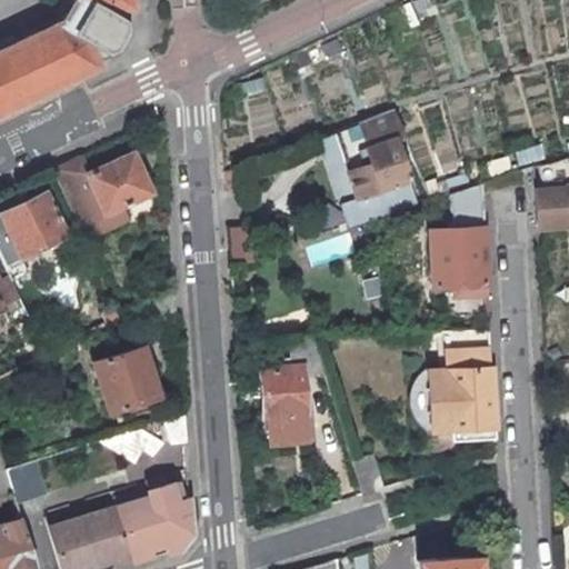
[(72,0),(61,20),(0,48),(0,107),(93,63),(91,58),(106,51),(106,48),(112,43),(121,30),(120,21),(123,21),(122,5),(128,5),(127,0),(72,0)]
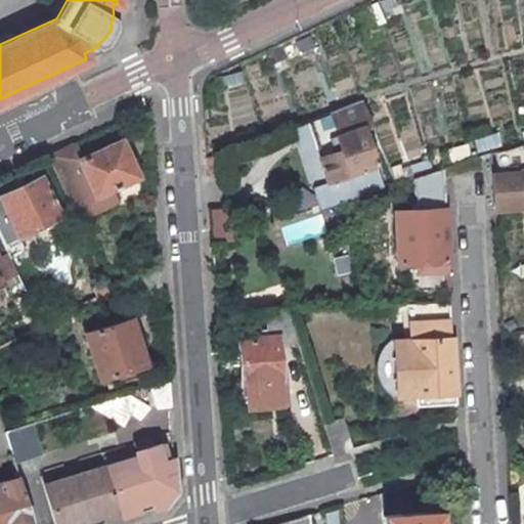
[(378,0),(383,10),(396,5),(394,0),(378,0)]
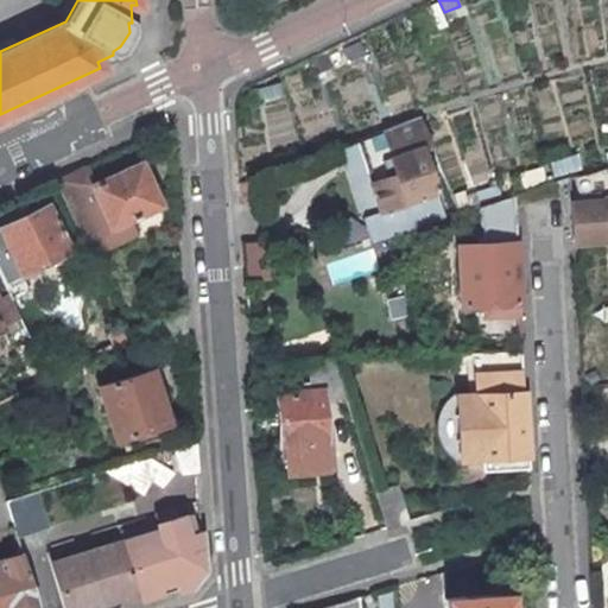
[(424,6),(434,29),(445,24),(436,1),(424,6)]
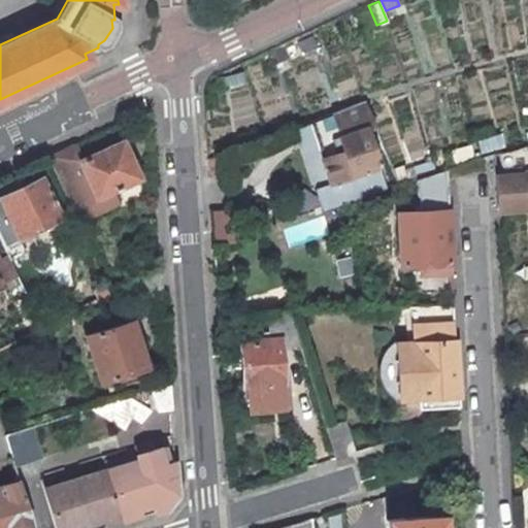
[(296,41),(303,54),(317,46),(311,35),(296,41)]
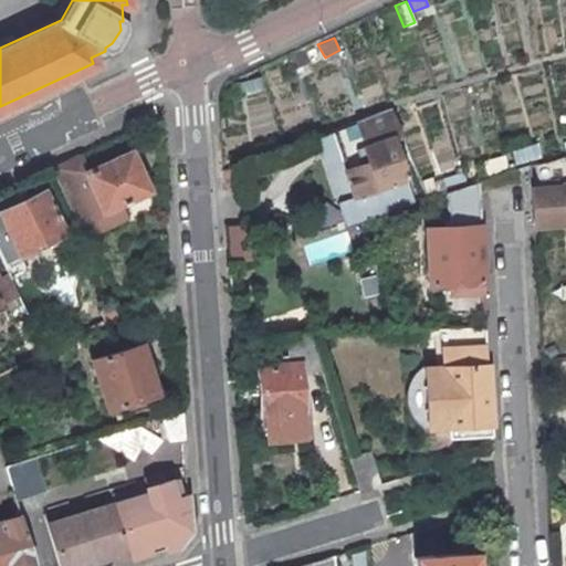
[(293,55),(297,66),(307,62),(303,51),(293,55)]
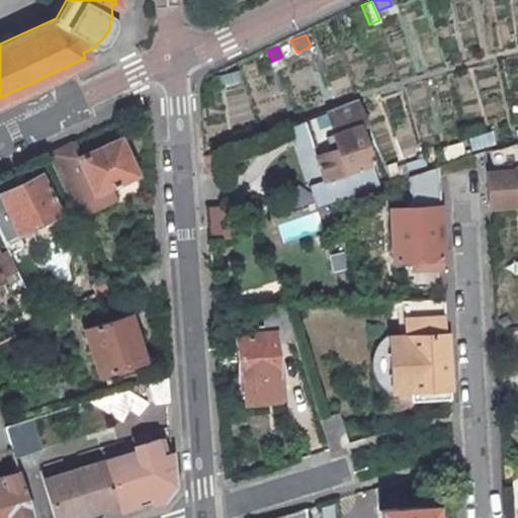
[(210,76),(214,90),(222,87),(221,84),(240,79),(237,70),(210,76)]
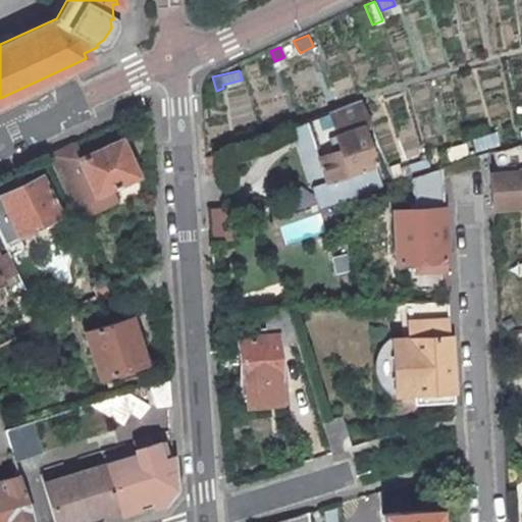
[(362,126),(362,127),(372,125),(361,100),(329,111),(337,134),(362,126)]
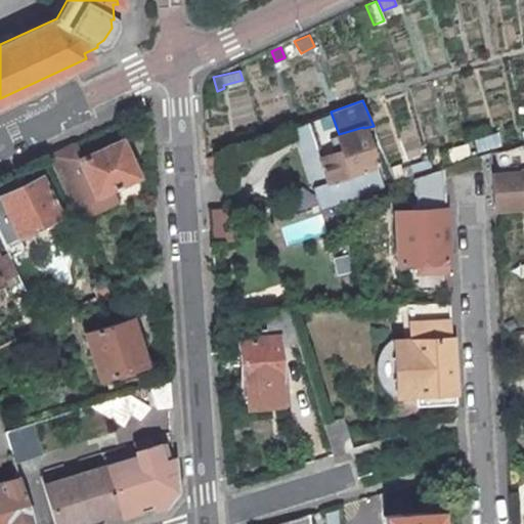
[(336,135),(339,146),(316,154),(324,180),(311,184),(318,206),(382,185),(376,164),(363,128),(363,127),(339,134),(336,135)]
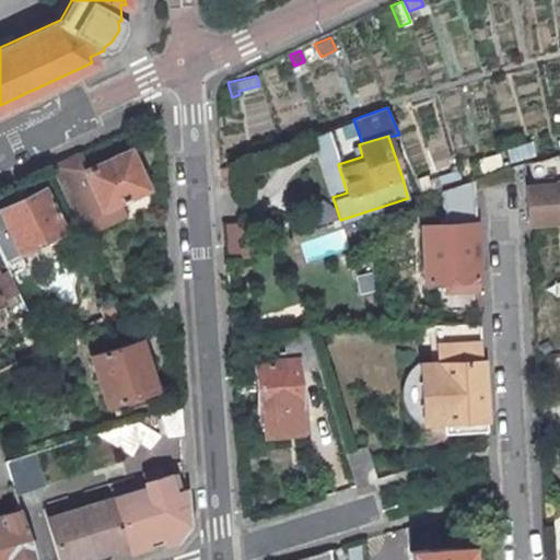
[(503,149),(506,162),(534,155),(531,141),(503,149)]
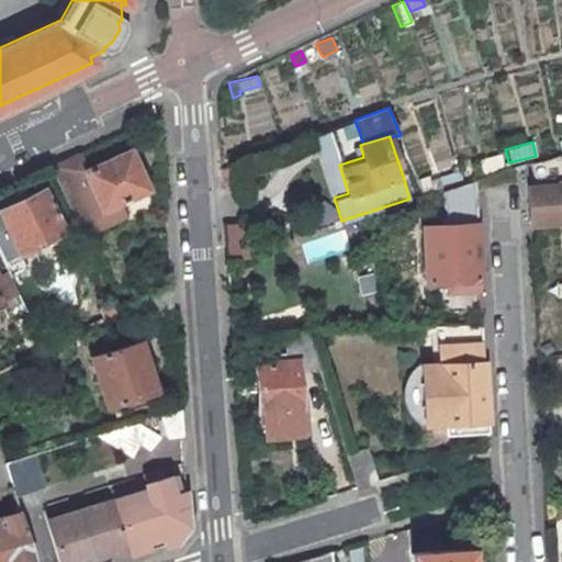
[(128,150),(85,170),(77,154),(49,167),(81,236),(131,213),(124,198),(146,188),(128,150)]
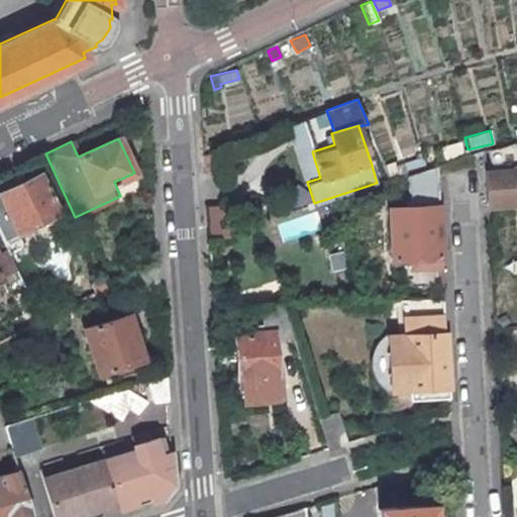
[(458,142),(439,147),(442,160),(461,153),(458,142)]
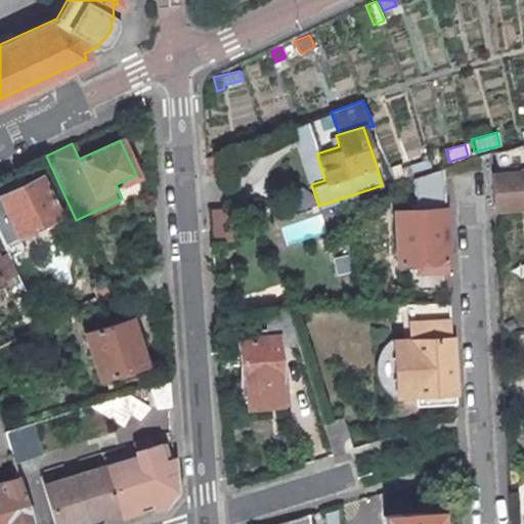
[(424,161),(400,167),(403,176),(434,166),(431,155),(423,157),(424,161)]
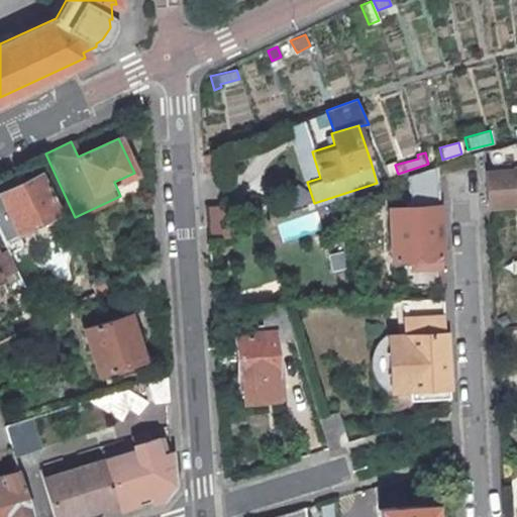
[(437,166),(437,165),(408,174),(409,194),(411,193),(411,202),(406,202),(406,207),(389,208),(391,259),(410,257),(441,255),(437,166)]
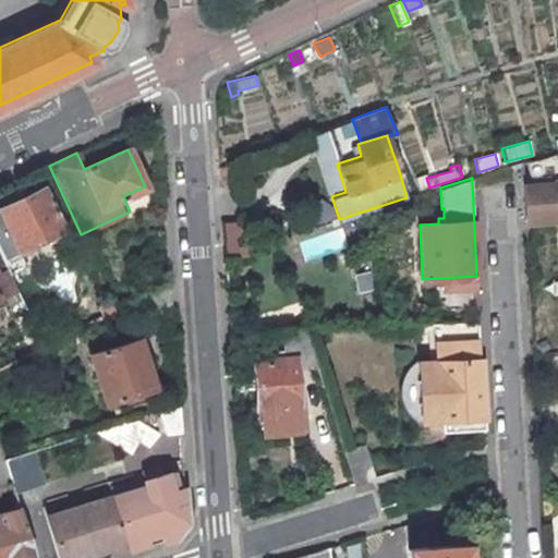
[(557,220),(557,182),(526,184),(528,202),(529,222),(557,220)]
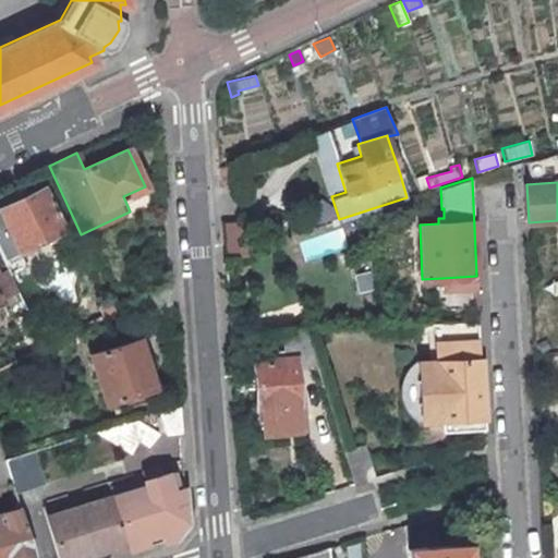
[(43,187),(0,206),(0,253),(5,264),(13,281),(29,274),(17,250),(62,228),(43,187)]
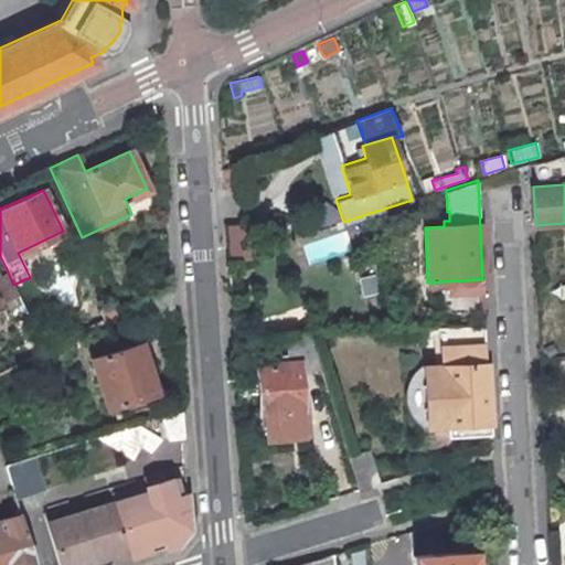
[(226,224),(227,259),(251,258),(249,224),(226,224)]
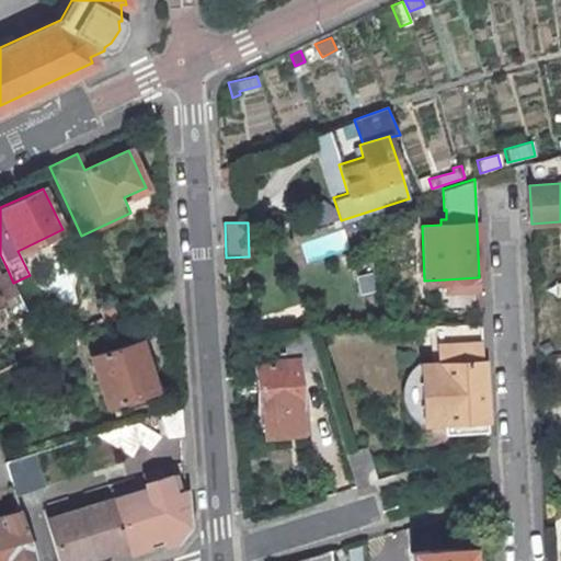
[(0,300),(18,293),(13,283),(6,265),(0,254),(0,300)]
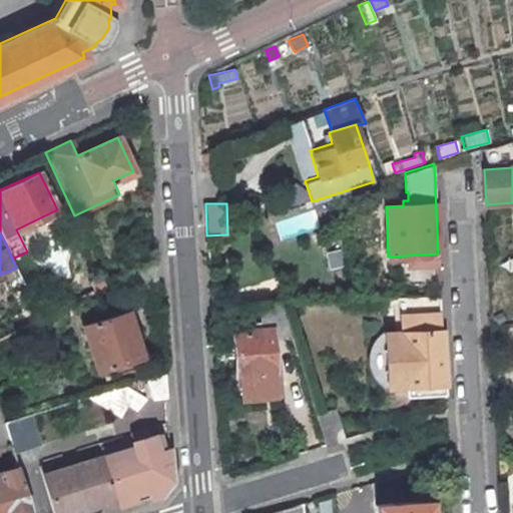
[(339,249),(325,251),(328,269),(343,267),(339,249)]
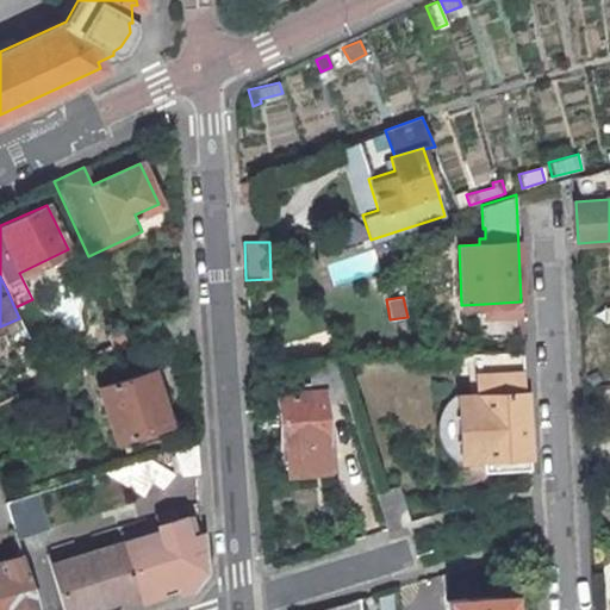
[(122,330),(109,336),(113,347),(126,341),(122,330)]
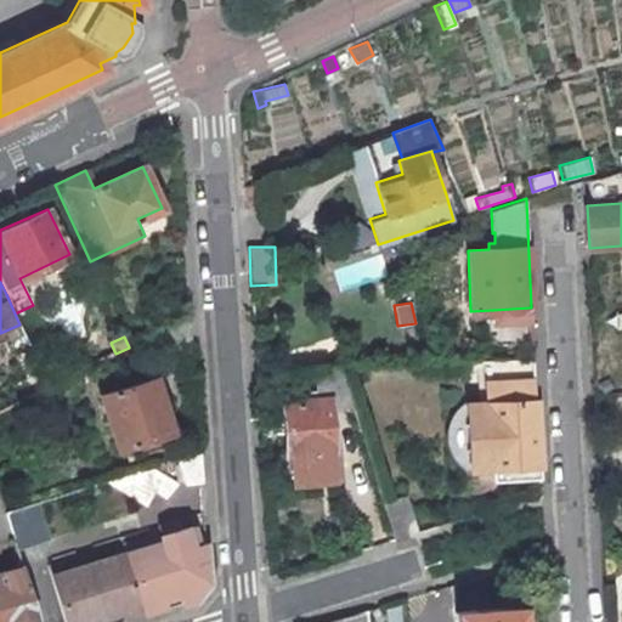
[(352,406),(341,368),(318,375),(321,393),(301,394),(301,403),(286,405),(290,451),(310,451),(314,481),(344,479),(338,431),(329,431),(327,403),(334,411),(352,406)]
